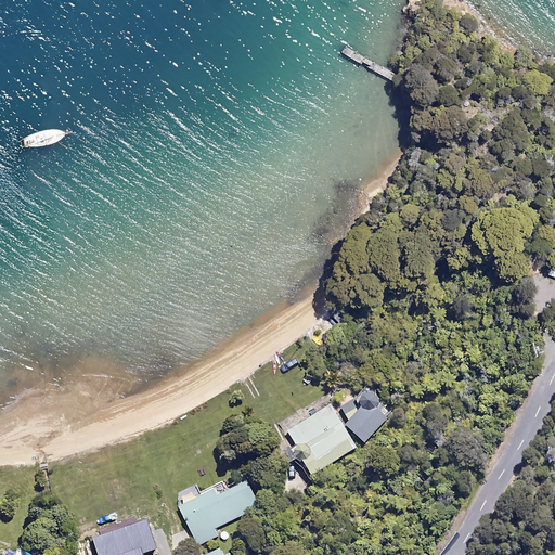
[(337,413),(348,430),(351,428),(371,442),(391,414),(377,403),(381,398),(370,389),(360,402),(350,396),(337,413)]
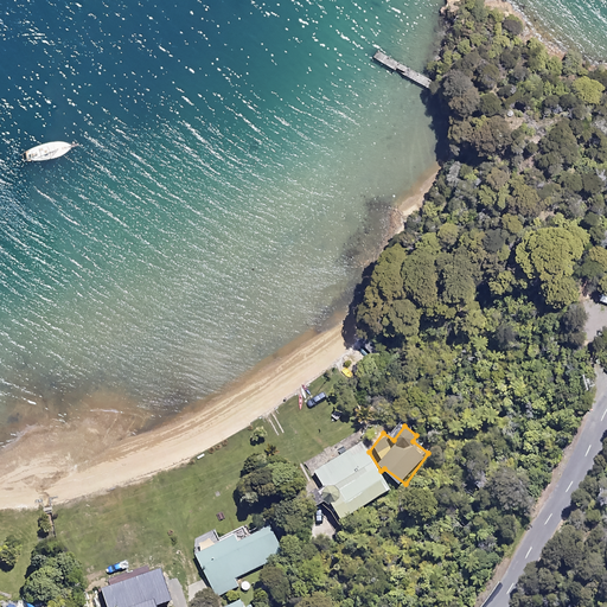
[(381,471),(369,452),(363,443),(318,471),(334,500),(332,502),(342,518),(390,489),(381,471)]
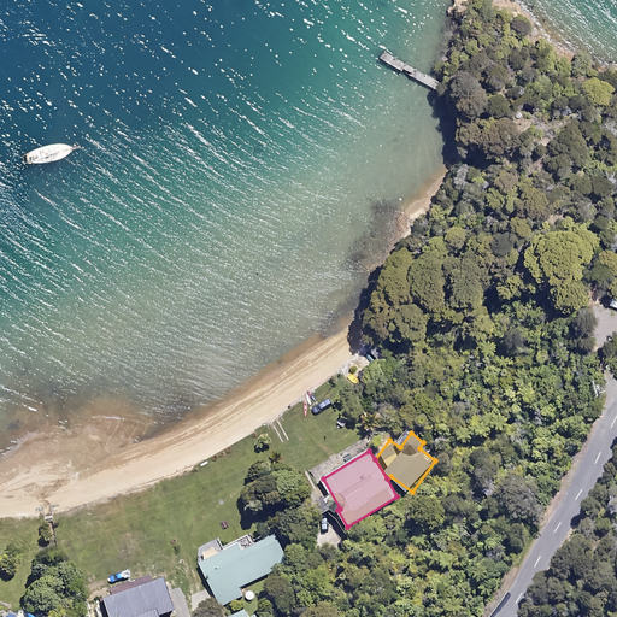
[(350,546),(339,521),(312,532),(323,557),(350,546)]
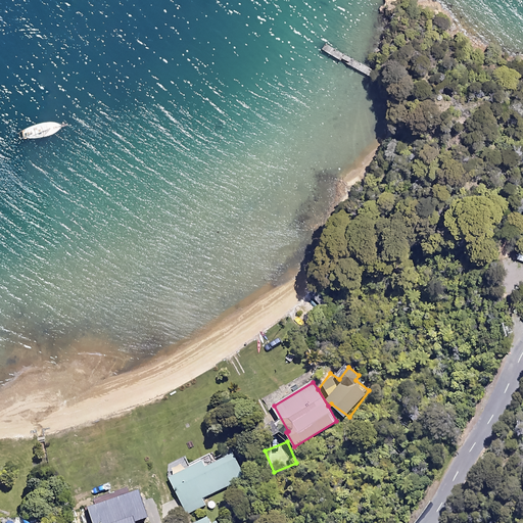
[(186,457),(170,464),(174,473),(170,475),(188,513),(206,504),(203,497),(245,477),(233,452),(211,463),(208,457),(190,466),(186,457)]
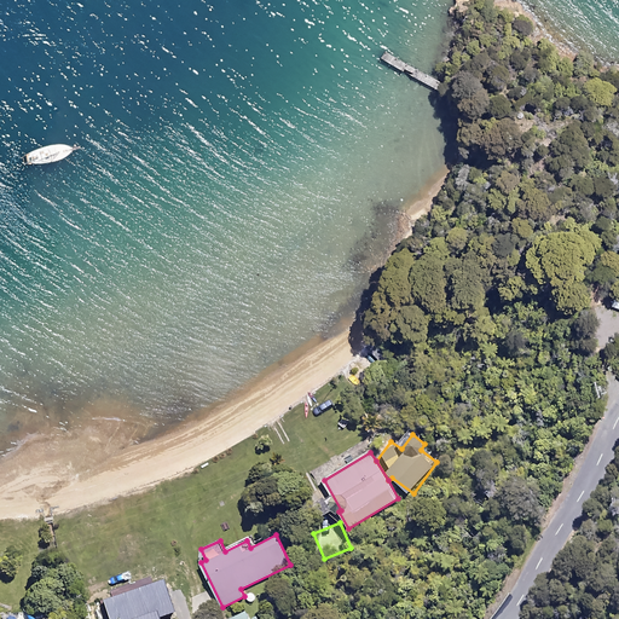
[(178,608),(169,580),(126,595),(133,618),(160,618),(160,614),(178,608)]
